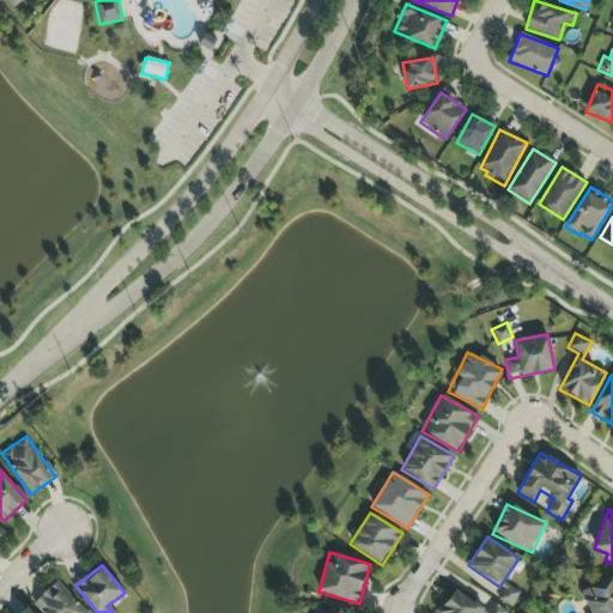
[(612,612),(612,578),(581,590),(588,612),(612,612)]
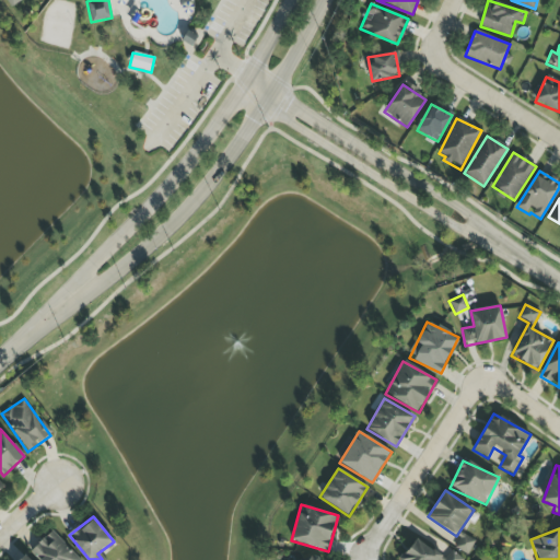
[(30,552),(37,559),(81,559),(50,531),(30,552)]
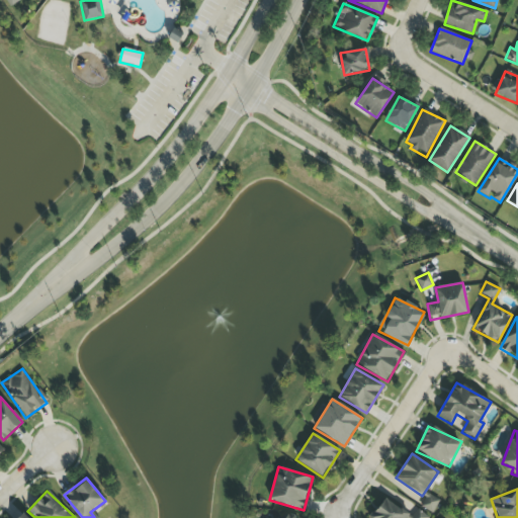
[(434,513),(438,500),(426,495),(421,508),(434,513)]
